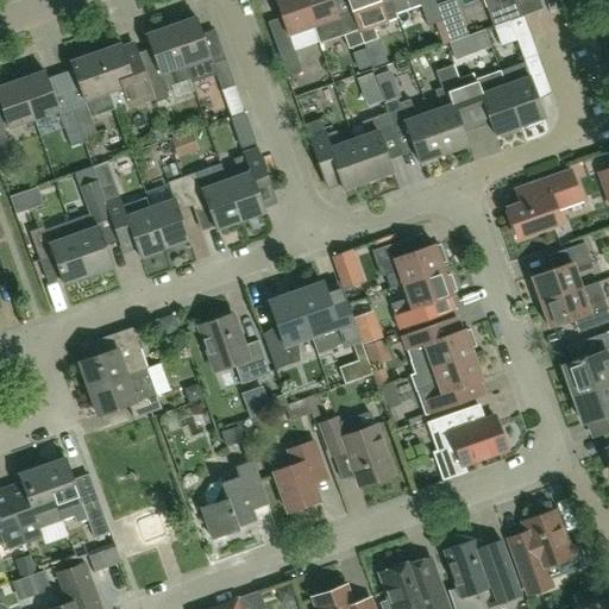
[(313,26),(302,0),(275,0),(288,36),(313,26)]
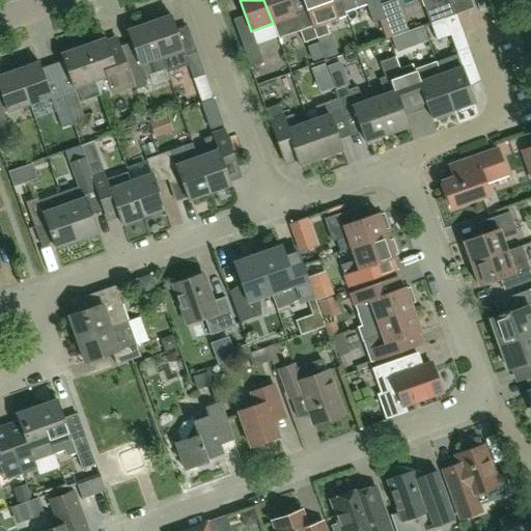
[(294,15),(288,0),(263,0),(273,23),(278,38),(300,31),(304,43),(316,38),(306,9),(294,15)]
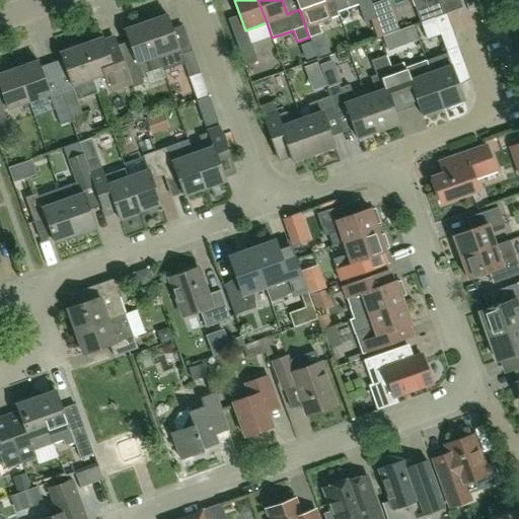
[(337,11),(332,0),(295,0),(299,9),(309,38),(322,32),(317,19),(337,11)]
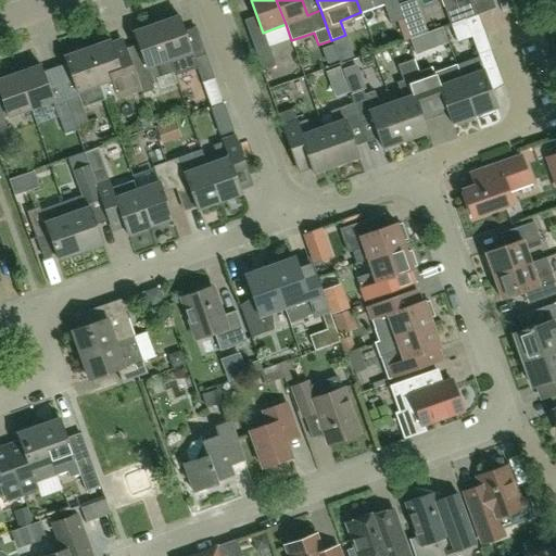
[(356,0),(361,12),(382,4),(390,24),(397,22),(404,20),(396,0),(356,0)]
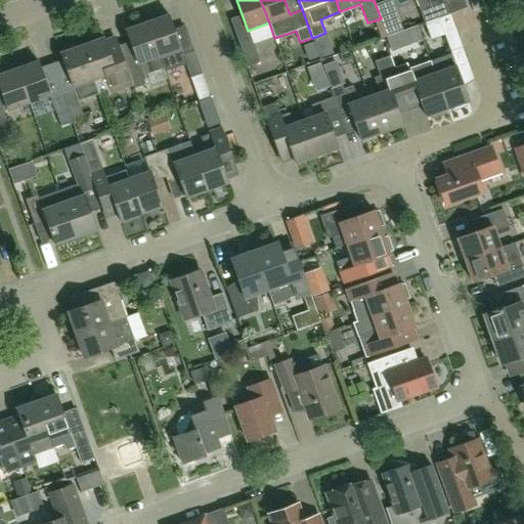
[(415,0),(424,23),(437,18),(437,17),(450,13),(450,12),(467,7),(464,0),(415,0)]
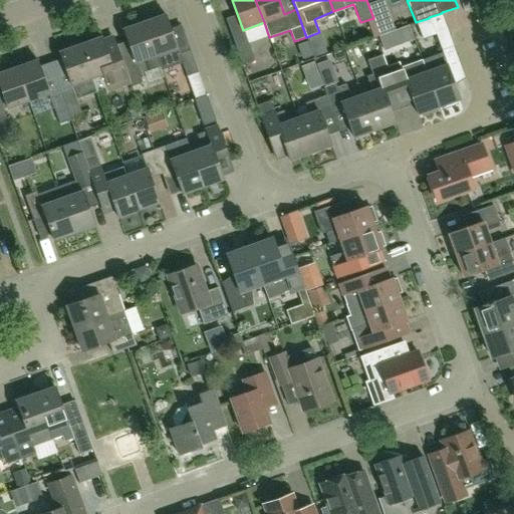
[(448,28),(442,13),(429,17),(429,18),(441,51),(454,46),(447,28),(448,28)]
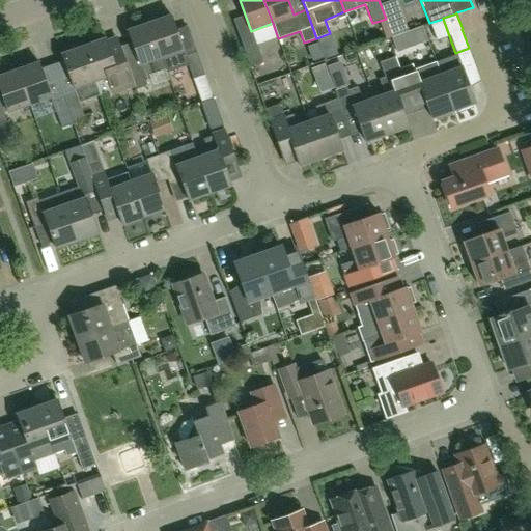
[(182,50),(183,50),(170,15),(148,23),(165,68),(167,73),(187,65),(182,50)]
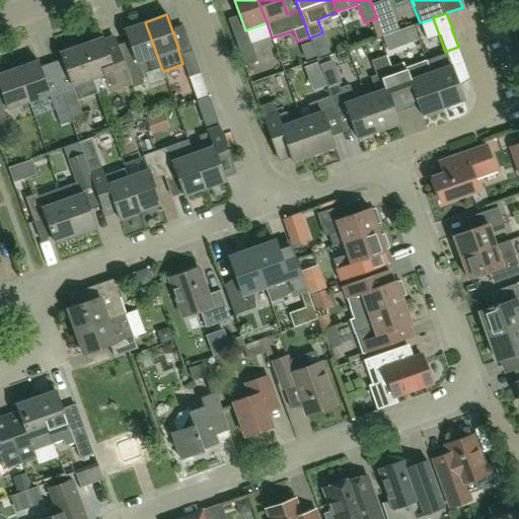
[(143,84),(140,75),(161,67),(145,22),(124,29),(135,61),(125,65),(130,79),(129,79),(132,88),(143,84)]
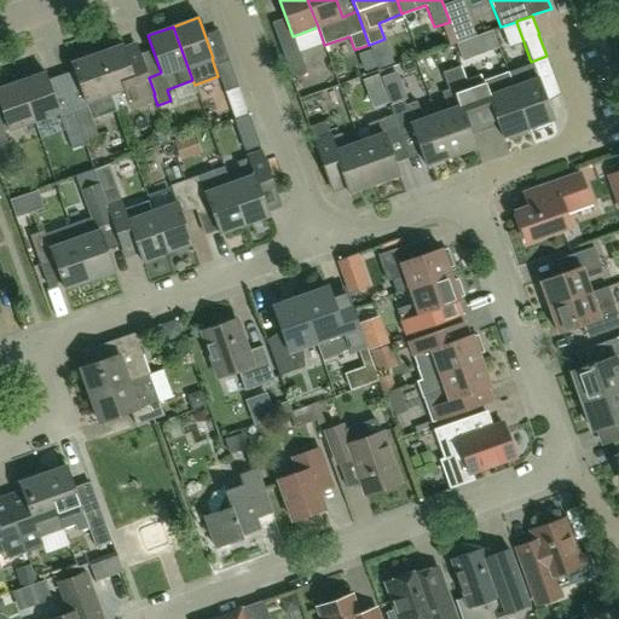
[(457,42),(463,59),(498,47),(492,30),(457,42)]
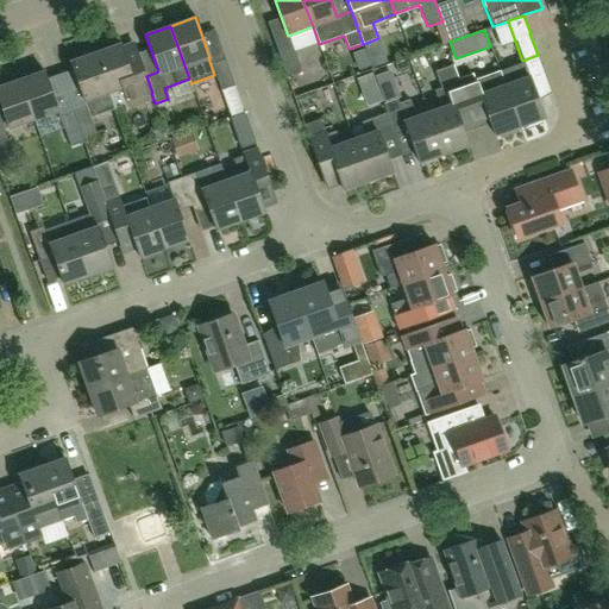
[(274,39),(288,76),(302,70),(292,39),(277,44),(275,39),(274,39)]
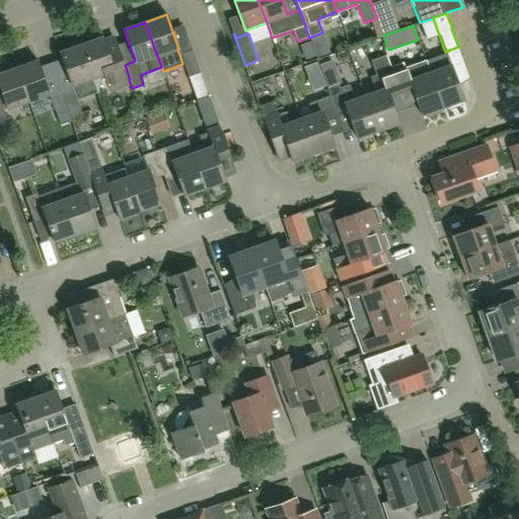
[(107,86),(129,79),(130,79),(125,65),(114,35),(102,40),(102,38),(81,46),(97,90),(107,86)]
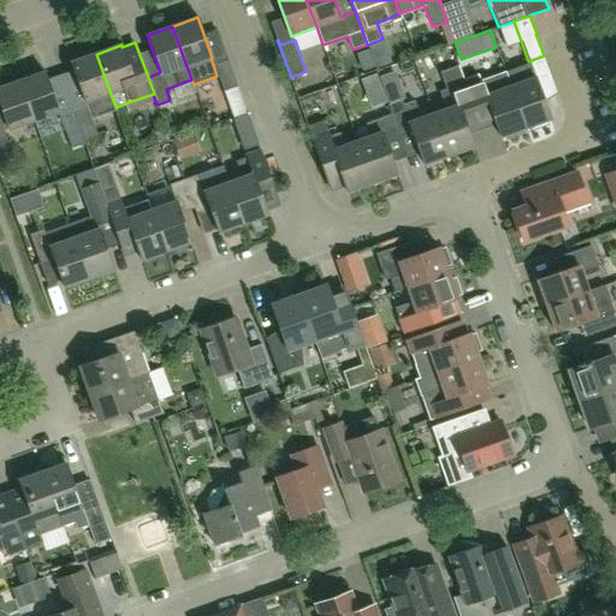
[(116,110),(116,107),(96,54),(71,63),(86,102),(88,102),(93,118),(116,110)]
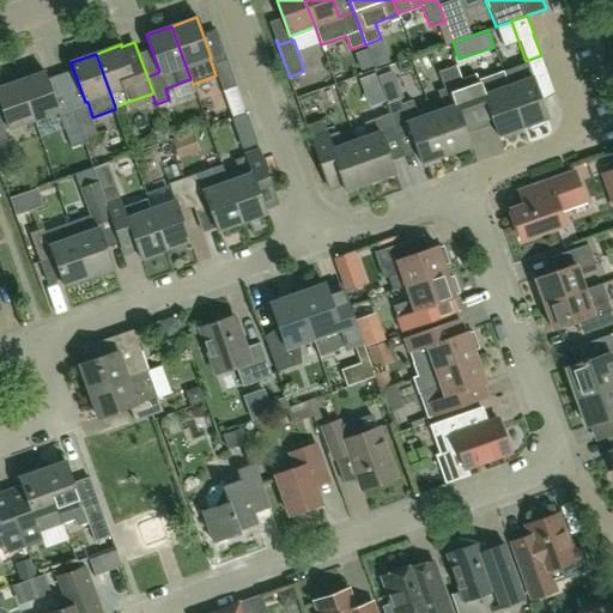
[(223,91),(237,86),(226,59),(213,64),(223,91)]
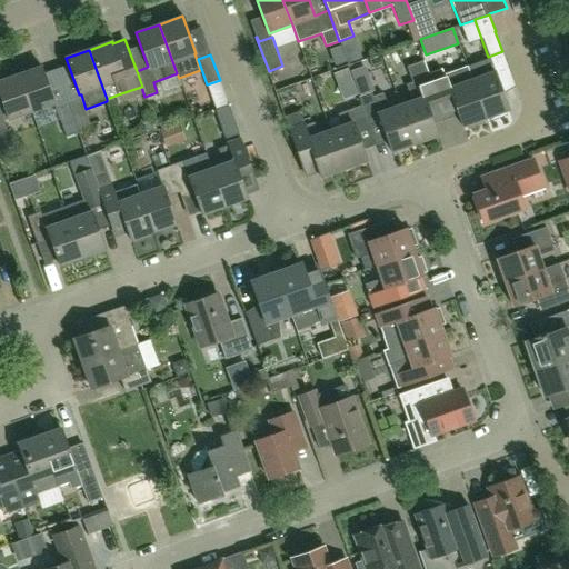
[(433,125),(445,120),(436,95),(428,73),(423,61),(407,68),(411,83),(406,85),(412,101),(400,106),(413,143),(437,135),(433,125)]
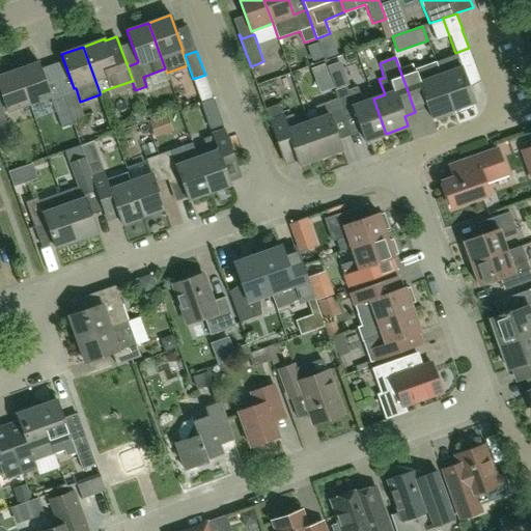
[(474,103),(458,57),(448,61),(451,71),(440,75),(452,110),(455,109),(456,112),(472,107),(471,104),(474,103)]
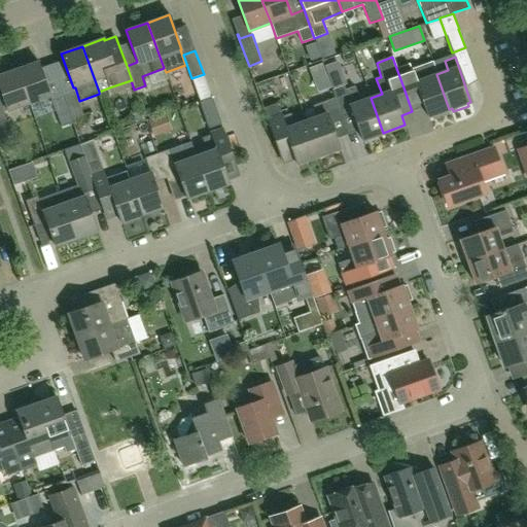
[(29,103),(50,96),(38,62),(16,69),(29,103)]
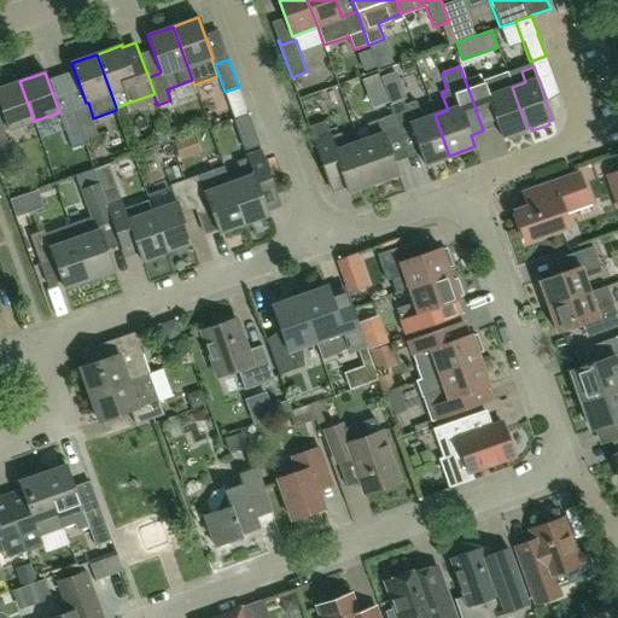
[(512,87),(507,74),(482,82),(479,75),(465,80),(473,103),(483,130),(497,126),(501,138),(507,135),(508,139),(526,133),(524,129),(526,128),(512,87)]
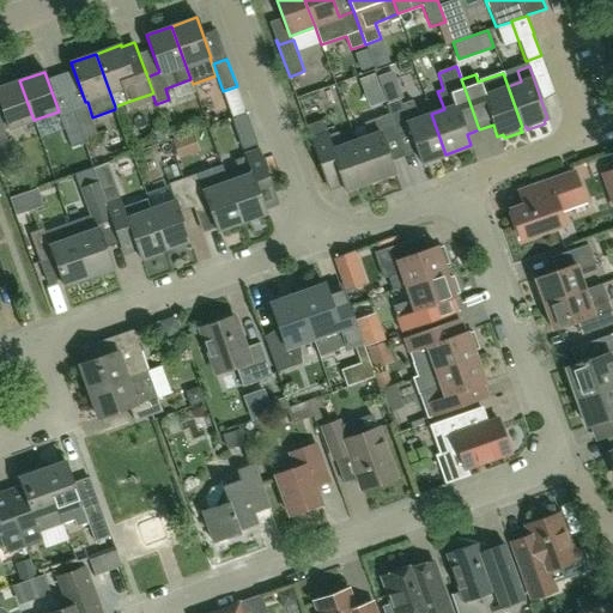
[(34,120),(19,80),(0,86),(0,105),(8,129),(34,120)]
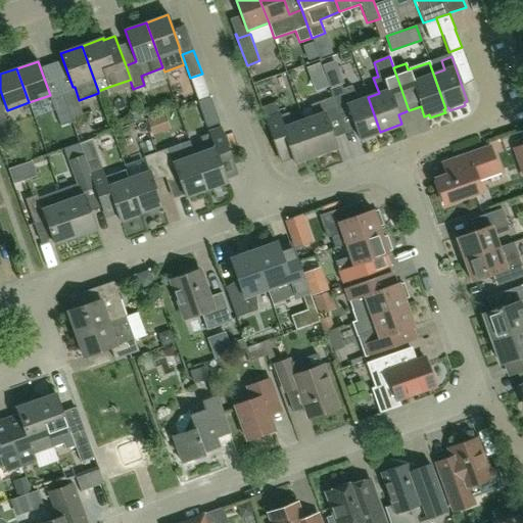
[(210,74),(199,77),(207,101),(219,98),(210,74)]
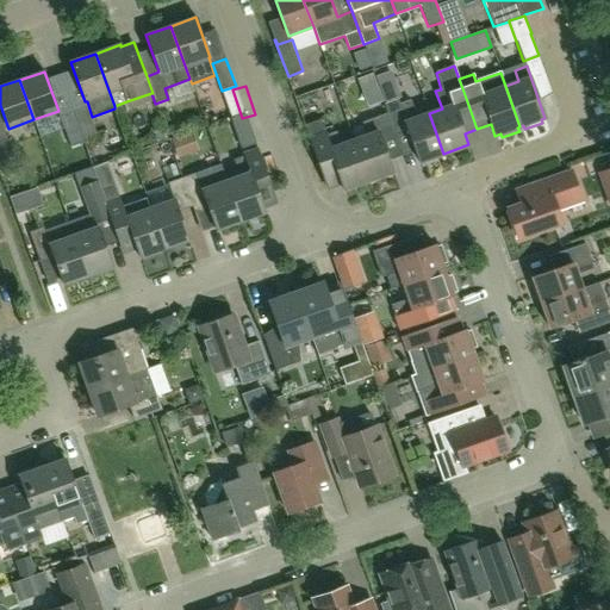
[(384,104),(387,113),(396,135),(408,131),(419,162),(443,154),(429,113),(417,118),(410,100),(399,104),(398,99),(384,104)]
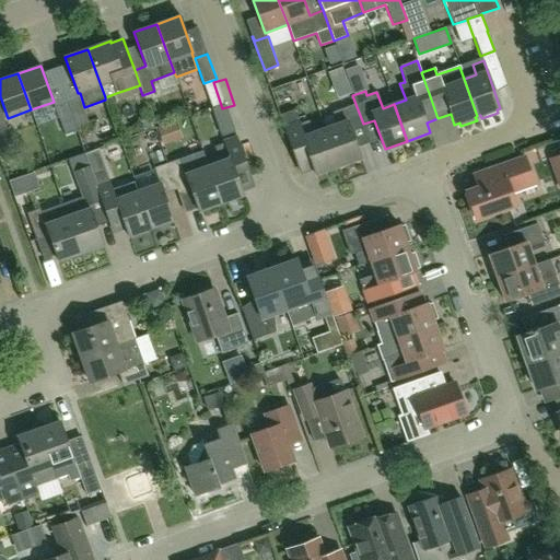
[(79,97),(67,102),(76,127),(88,123),(79,97)]
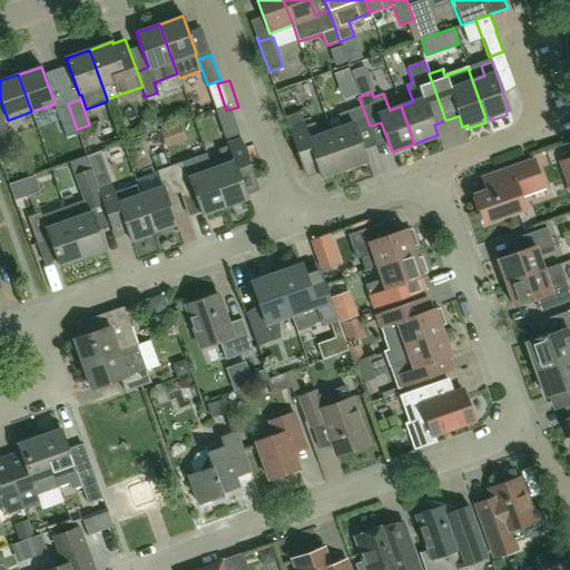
[(77,129),(68,104),(56,108),(66,137),(78,133),(77,129)]
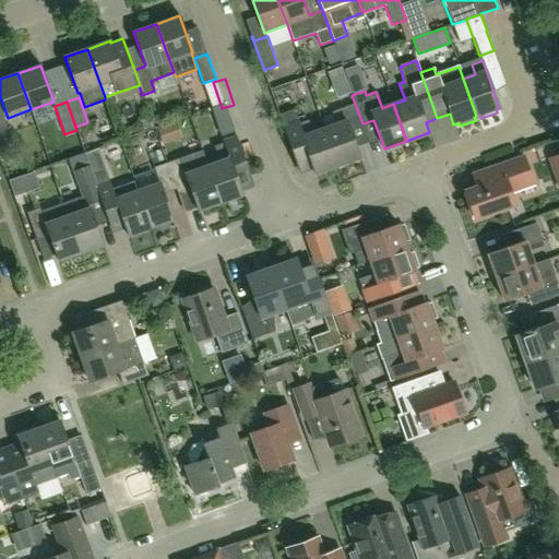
[(363,123),(355,104),(332,113),(336,125),(323,129),(337,166),(359,157),(349,129),(363,123)]
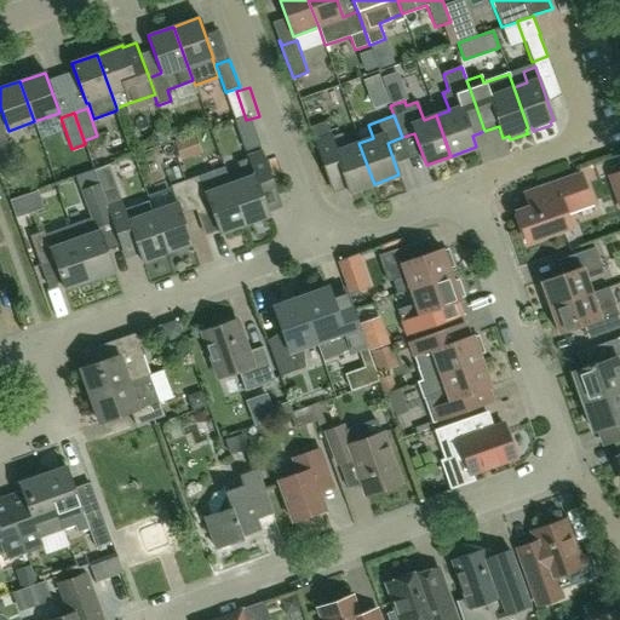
[(332,137),(326,121),(309,127),(333,194),(348,189),(349,193),(374,184),(359,143),(346,148),(342,135),(332,137)]
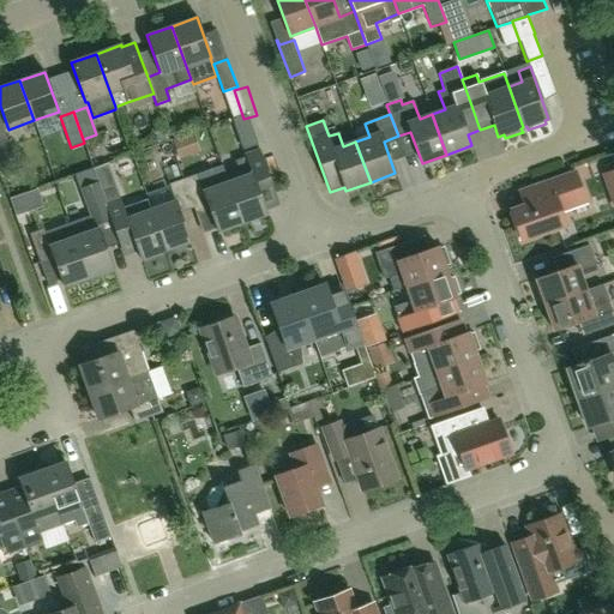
[(0,162),(13,158),(4,131),(0,131),(0,162)]
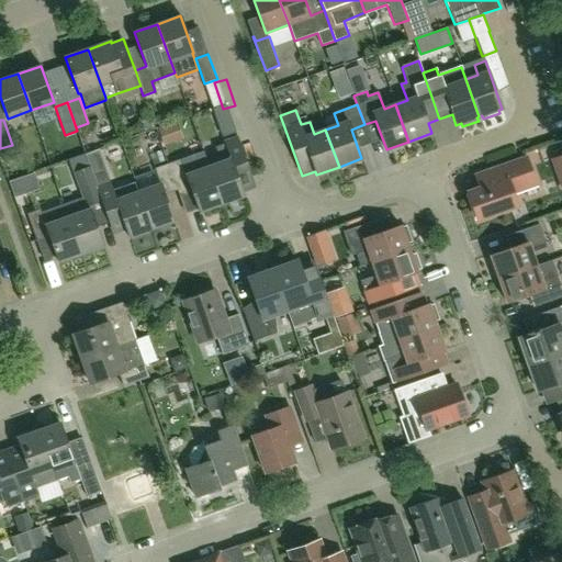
[(243,193),(255,189),(238,139),(215,147),(221,163),(209,167),(222,204),(244,197),(243,193)]
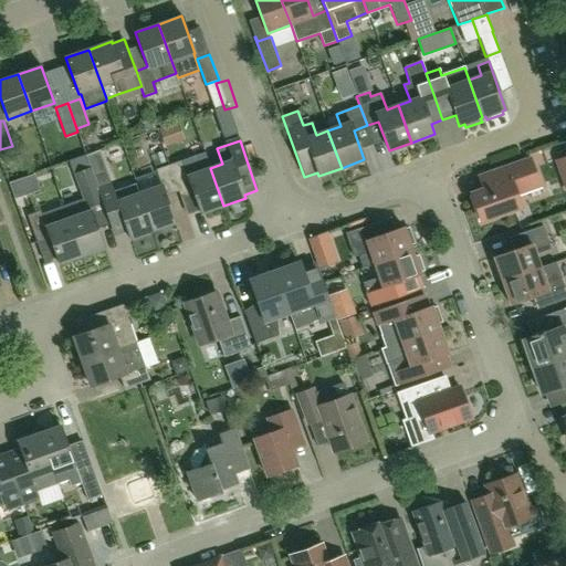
[(29,147),(11,150),(13,164),(31,160),(29,147)]
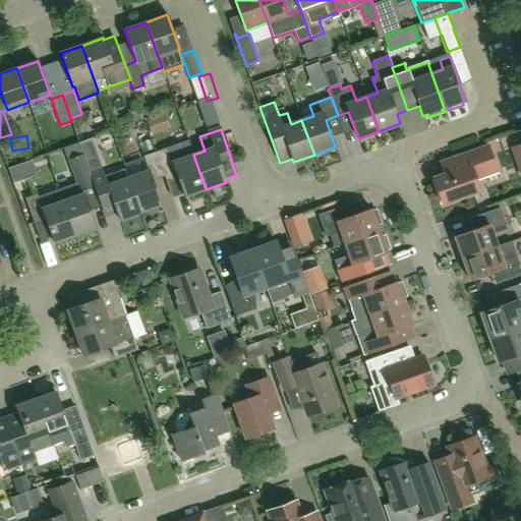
[(188,140),(155,152),(164,176),(175,172),(184,196),(206,189),(193,155),(188,140)]
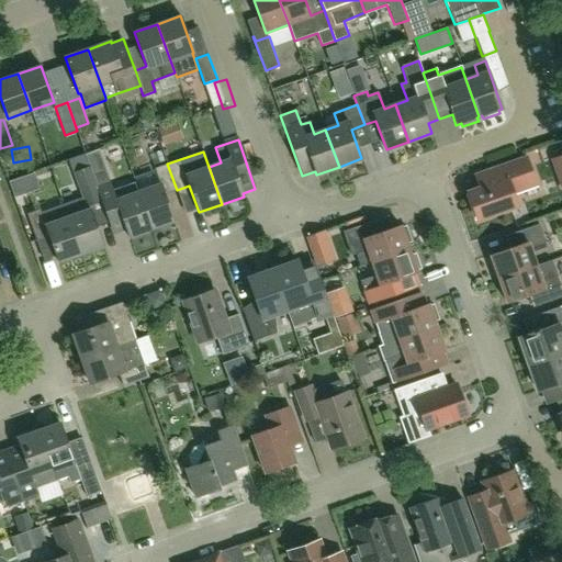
[(561,155),(550,159),(561,193),(561,155)]
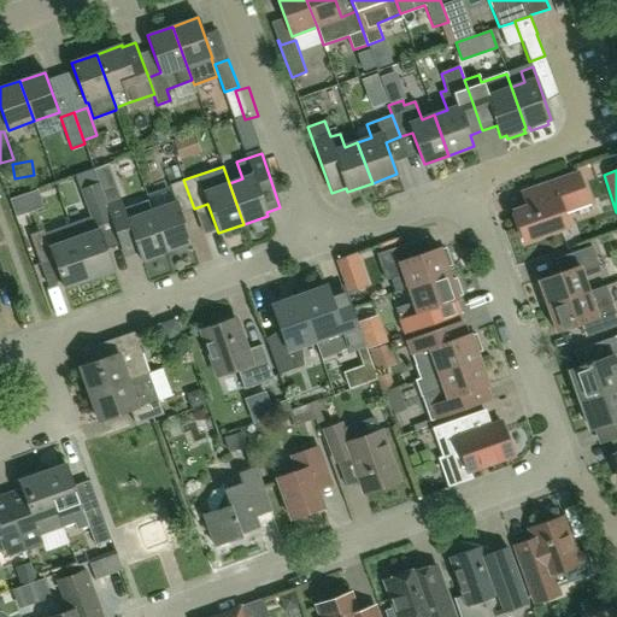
[(588,203),(577,174),(522,193),(527,207),(513,212),(524,241),(568,227),(563,211),(588,203)]
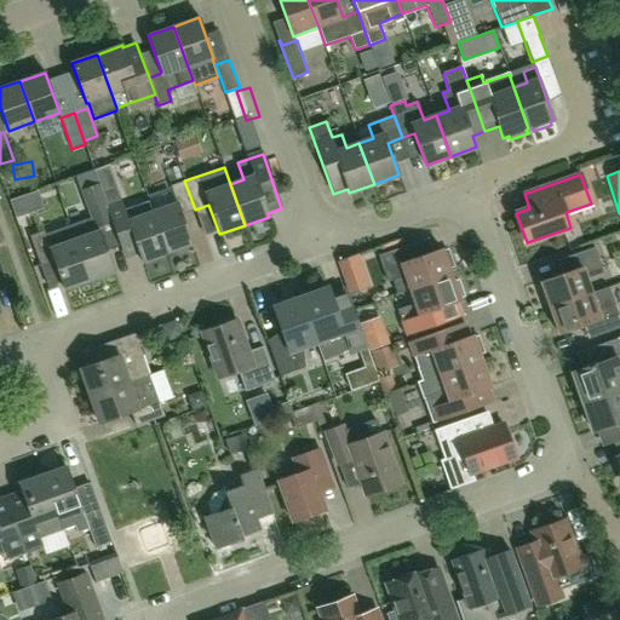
[(177,204),(151,212),(166,253),(191,244),(182,214),(195,210),(184,181),(171,187),(177,204)]
